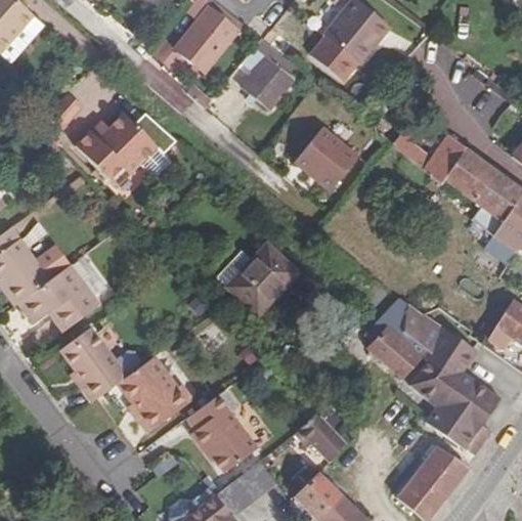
[(0,0),(0,55),(2,57),(37,18),(15,0),(0,0)]
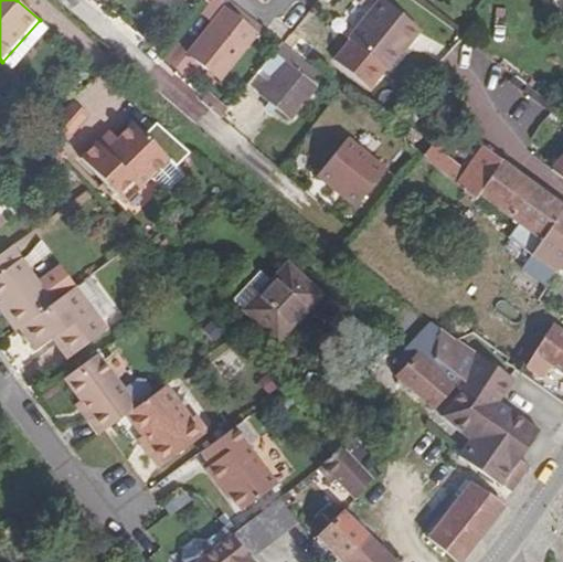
[(216,0),(214,2),(225,11),(232,3),(227,0),(216,0)]
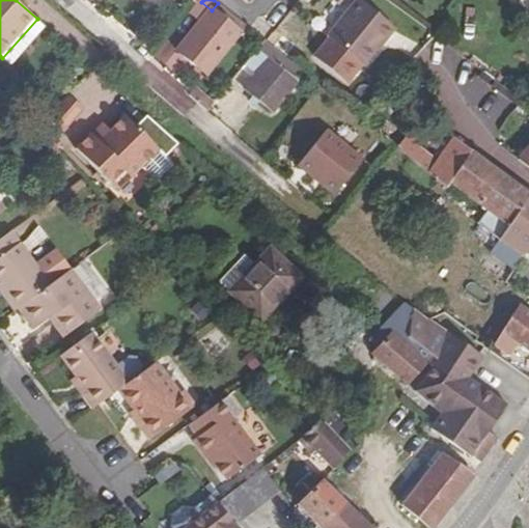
[(395,27),(362,0),(353,0),(326,33),(328,35),(313,54),(347,82),(363,63),(365,64),(395,27)]
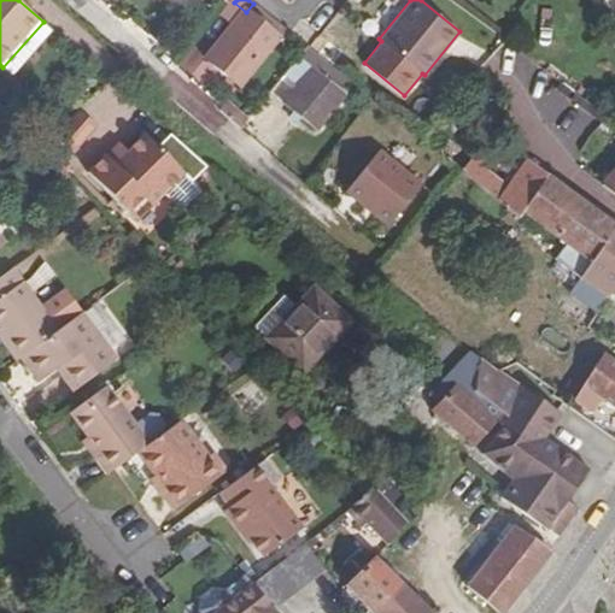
[(276,37),(246,12),(212,53),(232,70),(228,74),(240,83),(244,78),(276,37)]
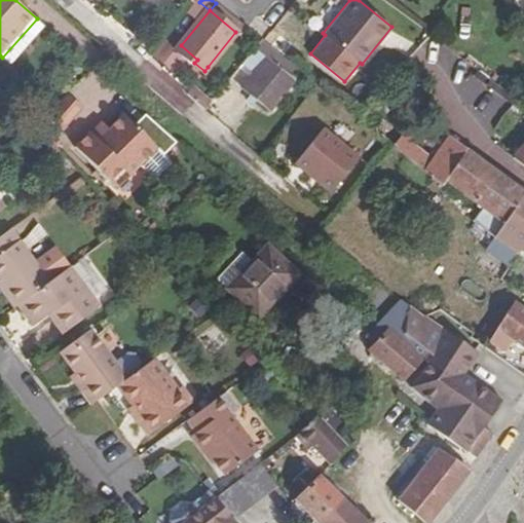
[(284,71),(267,58),(273,48),(258,36),(229,71),(261,99),(284,71)]
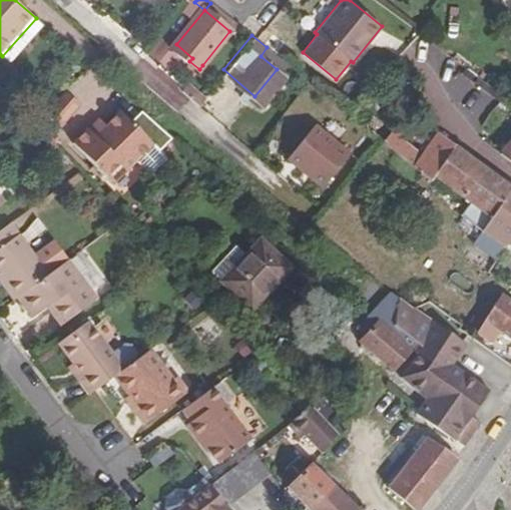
[(173,48),(189,61),(192,58),(176,44),(173,48)]
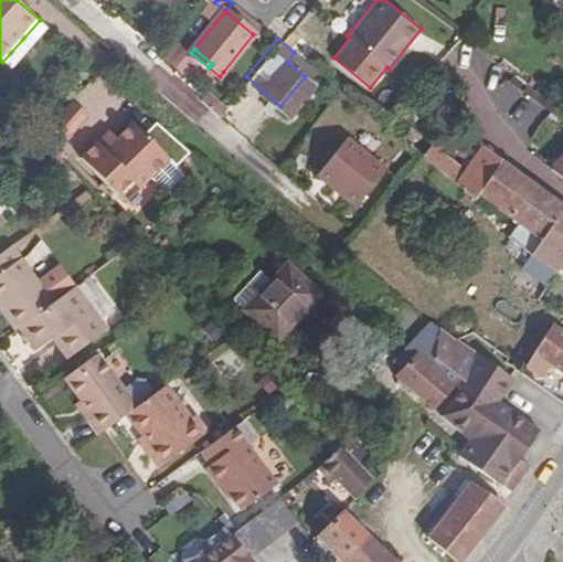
[(553,114),(562,120),(562,109),(516,74),(511,83),(553,114)]
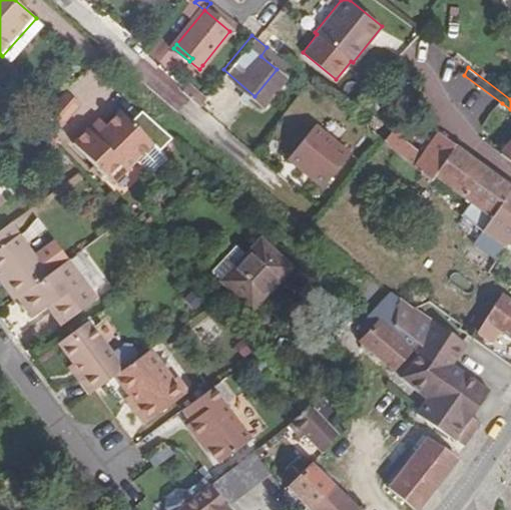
[(277,69),(254,96),(266,105),(287,78),(277,69)]
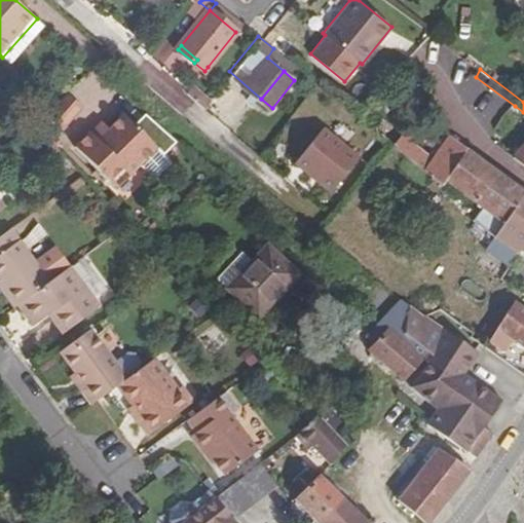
[(66,133),(86,109),(71,95),(49,119),(61,128),(66,133)]
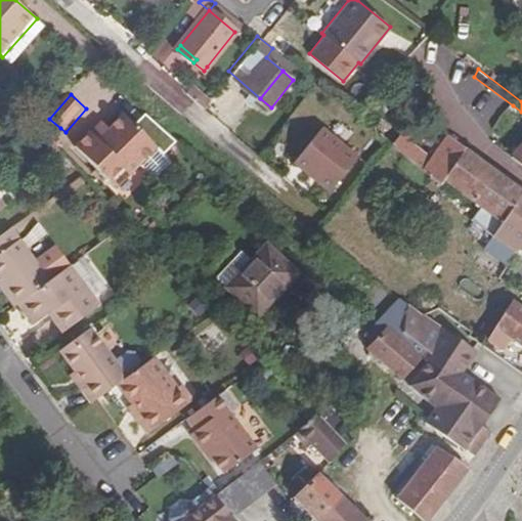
[(521,112),(513,105),(509,111),(520,119),(521,117),(521,112)]
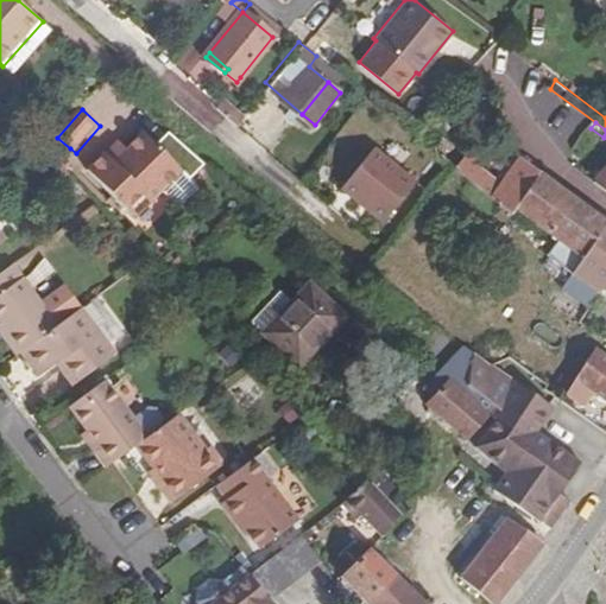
[(153,203),(164,191),(181,208),(200,190),(190,182),(204,165),(171,135),(159,146),(146,132),(127,148),(115,161),(106,152),(89,169),(130,213),(145,197),(153,203)]
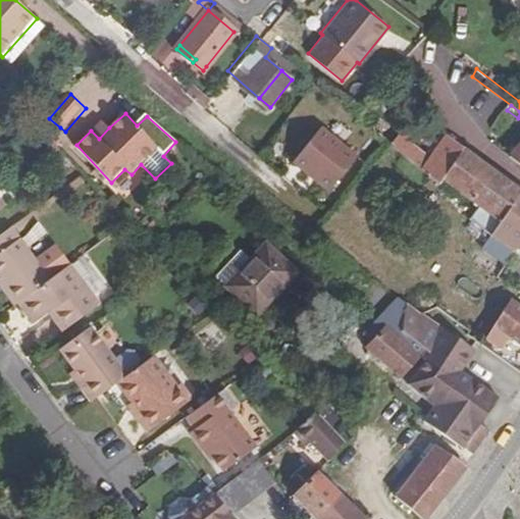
[(51,139),(60,127),(49,118),(41,127),(51,139)]
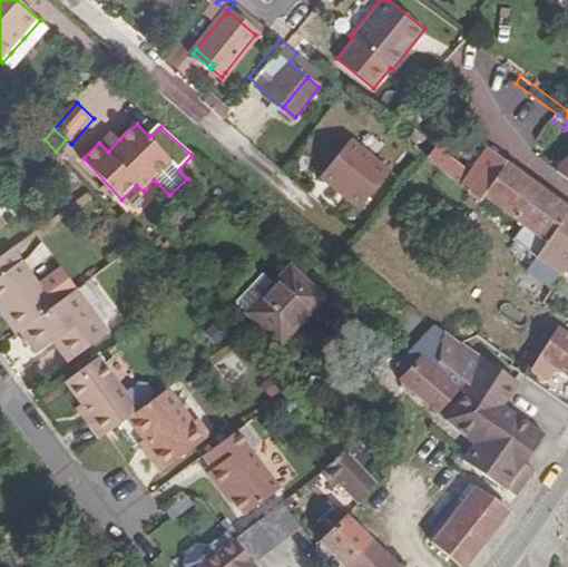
[(108,152),(119,139),(110,132),(99,143),(108,152)]
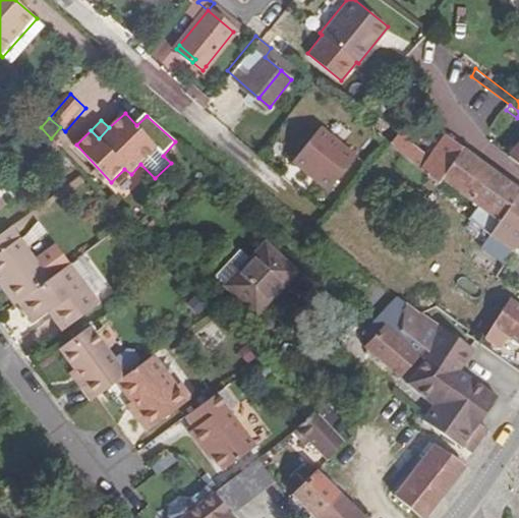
[(331,190),(357,158),(324,129),(295,164),(306,174),(308,172),(331,190)]
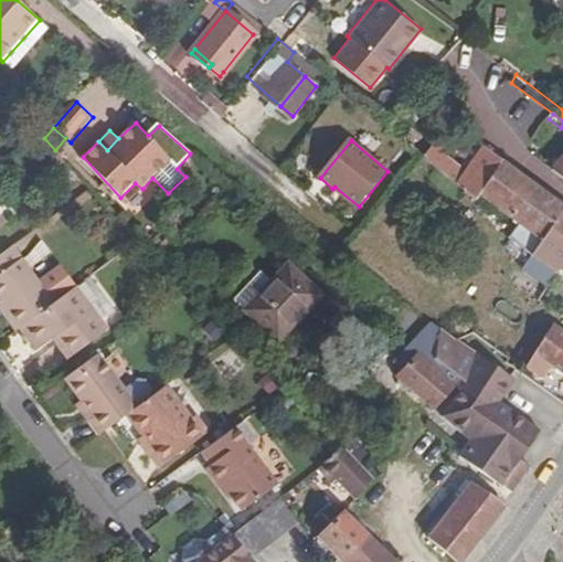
[(510,234),(532,251),(534,246),(562,207),(562,202),(543,189),(537,183),(484,146),(466,172),(444,157),(450,151),(437,140),(424,157),(425,158),(457,184),(477,200),(480,195),(511,218),(519,223),(514,230),(510,234)]
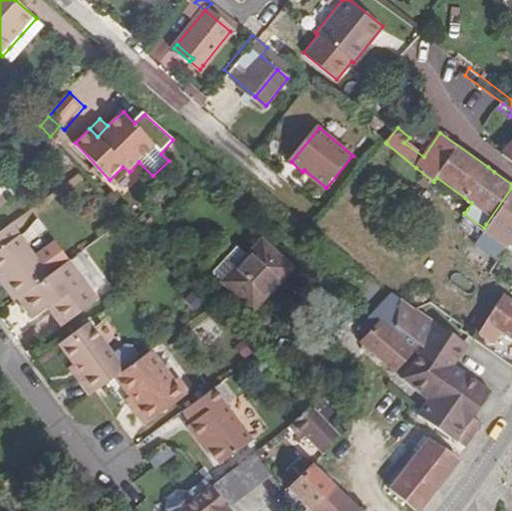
[(511,142),(502,153),(511,160),(511,142)]
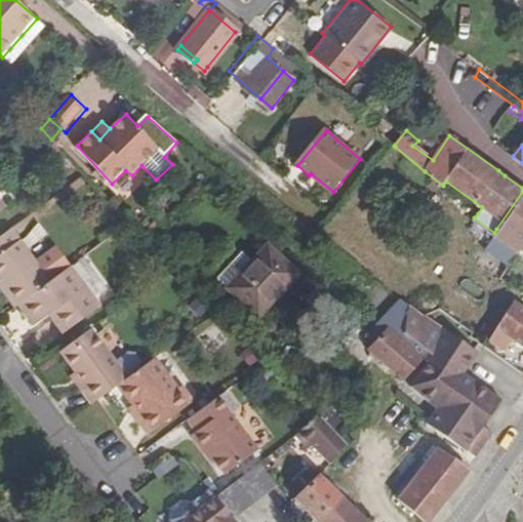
[(125,170),(112,184),(118,190),(132,175),(125,170)]
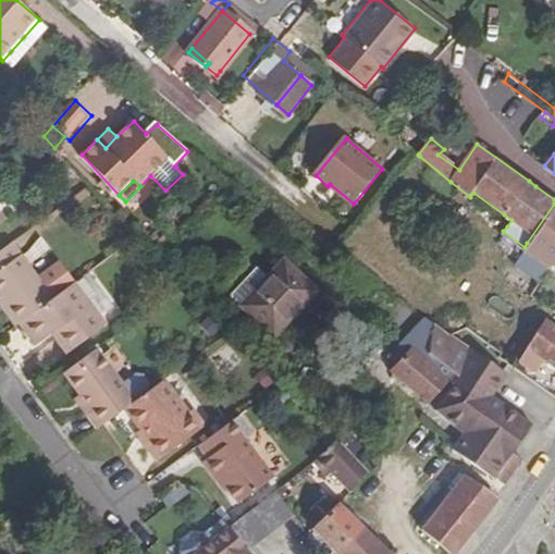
[(527,243),(554,261),(554,204),(527,243)]
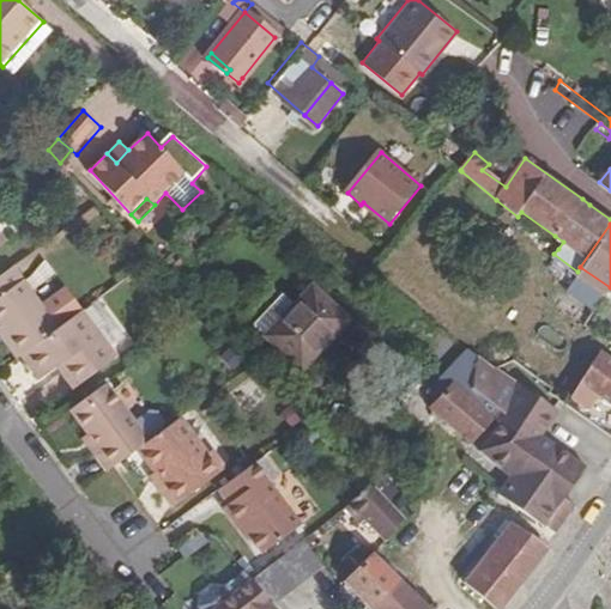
[(56,328),(79,310),(64,287),(40,304),(13,266),(0,275),(0,326),(7,322),(26,351),(56,328)]
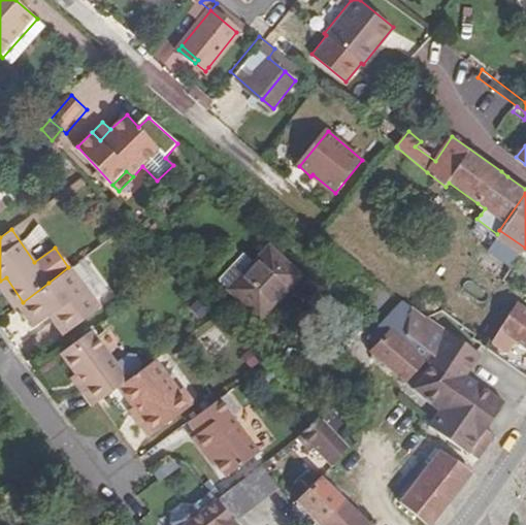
[(243,273),(229,288),(260,318),(300,274),(270,244),(243,273)]
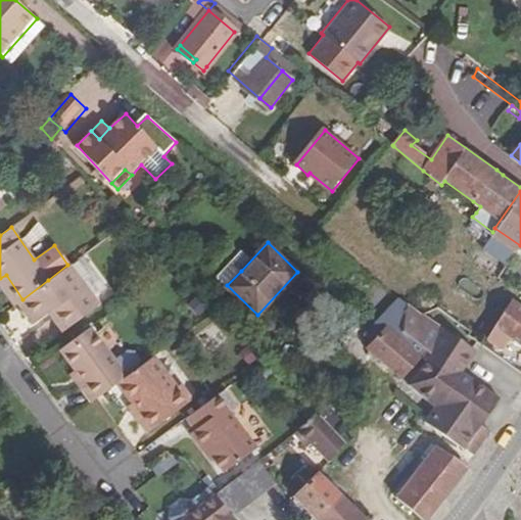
[(227,285),(241,271),(232,261),(218,275),(227,285)]
